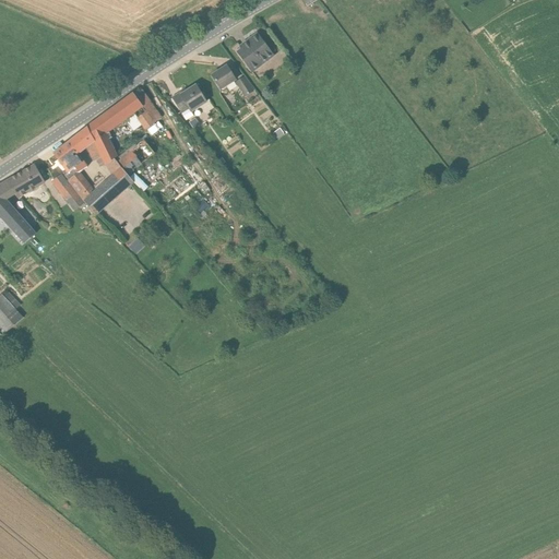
[(252,72),(273,56),(257,34),(240,47),(242,49),(238,52),(252,72)]
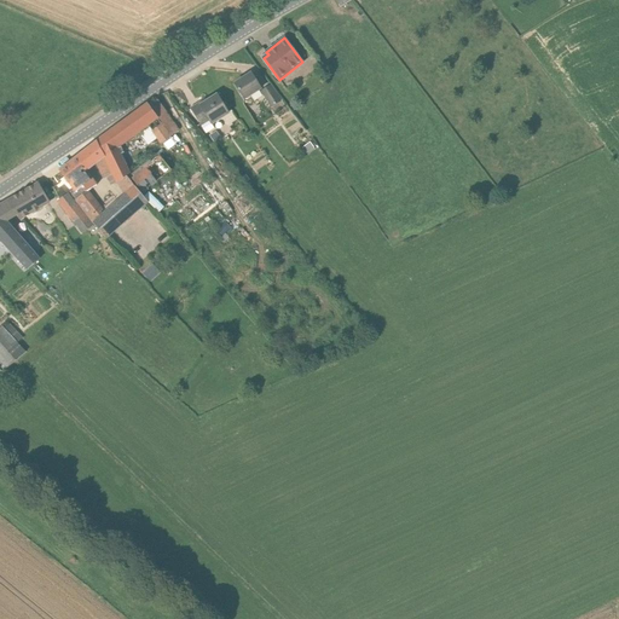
[(244,99),(261,88),(250,74),(235,84),(244,99)]
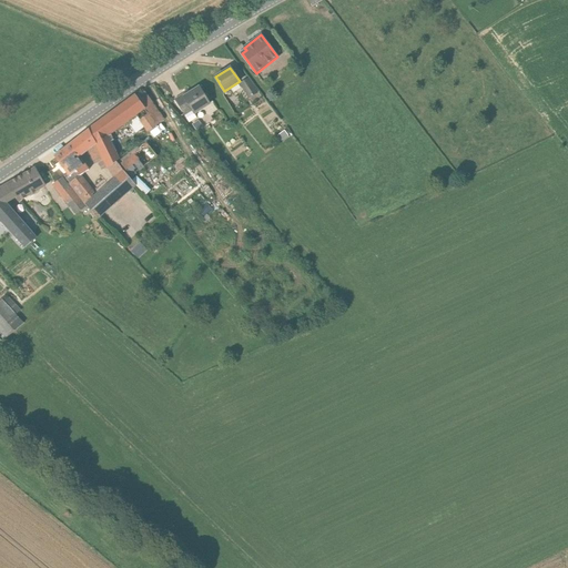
[(240,83),(249,98),(257,92),(249,79),(240,83)]
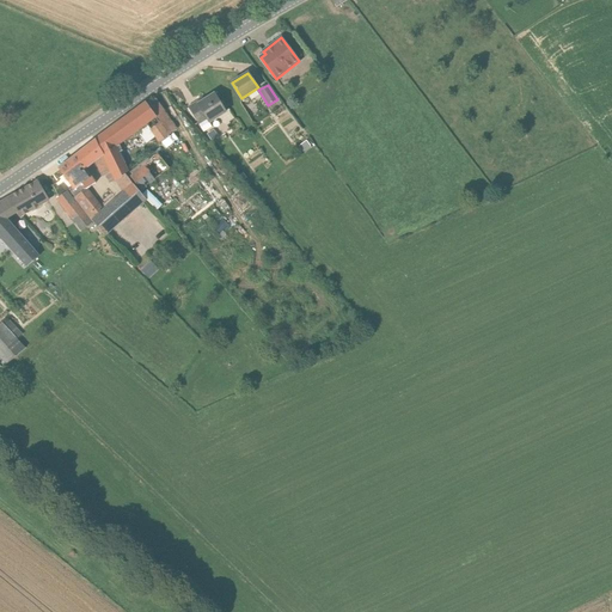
[(209,122),(226,111),(214,95),(199,104),(197,103),(189,108),(199,123),(206,118),(209,122)]
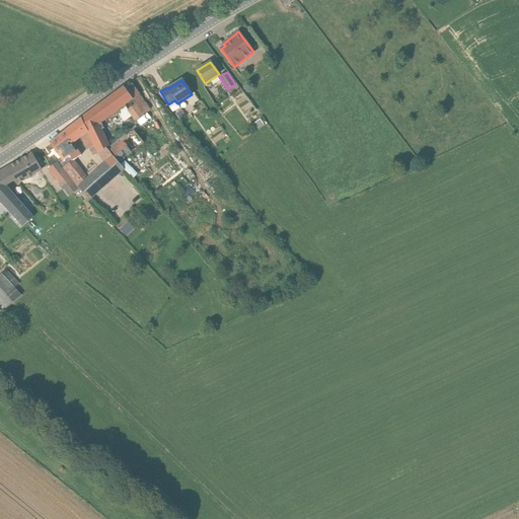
[(143,114),(149,108),(132,84),(125,90),(124,88),(91,112),(71,127),(79,138),(81,137),(87,150),(94,146),(98,153),(108,146),(97,124),(117,109),(120,114),(127,108),(128,110),(136,104),(143,114)]
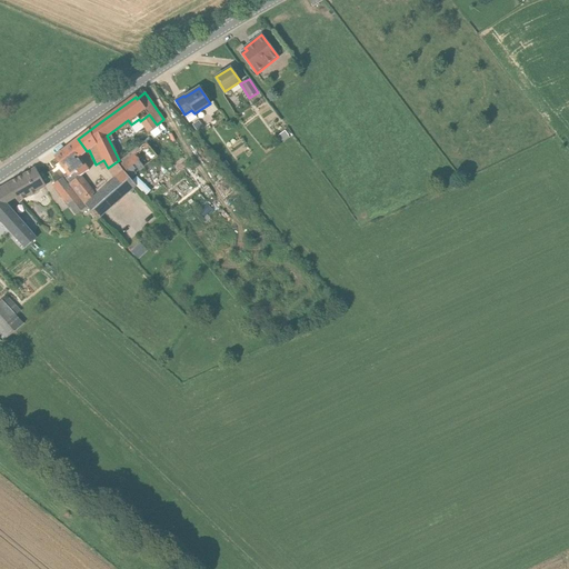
[(157,125),(149,115),(140,121),(149,132),(157,127),(156,125),(157,125)]
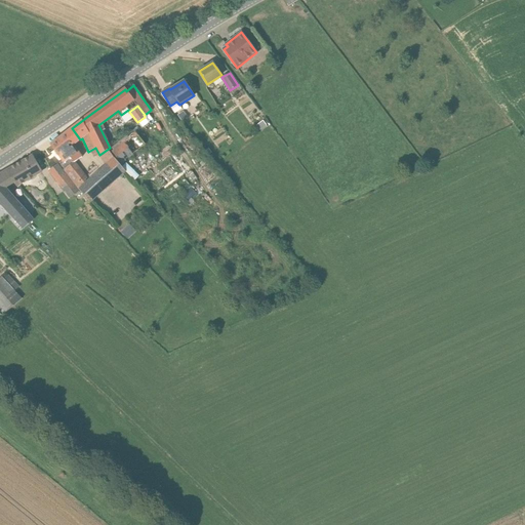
[(187,116),(184,112),(184,111),(177,115),(182,121),(187,117),(187,116)]
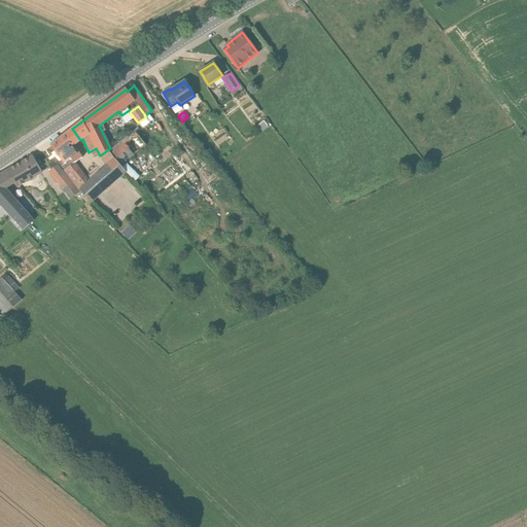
[(264,121),(257,126),(260,131),(267,126),(264,121)]
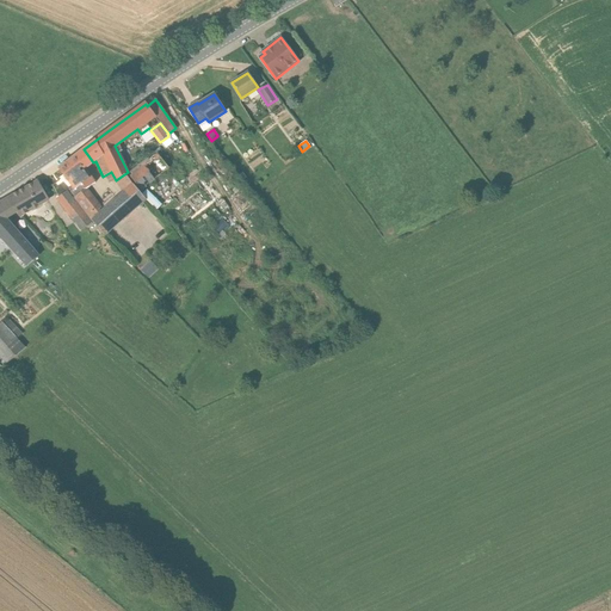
[(147,198),(190,161),(174,142),(130,177),(147,198)]
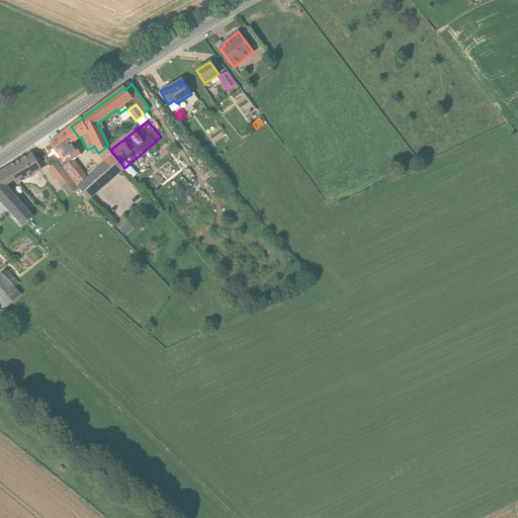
[(73,143),(79,138),(71,126),(65,132),(50,144),(61,158),(58,161),(78,187),(78,188),(88,199),(123,169),(112,157),(106,148),(99,154),(105,163),(86,180),(83,177),(85,176),(73,160),(81,155),(73,143)]
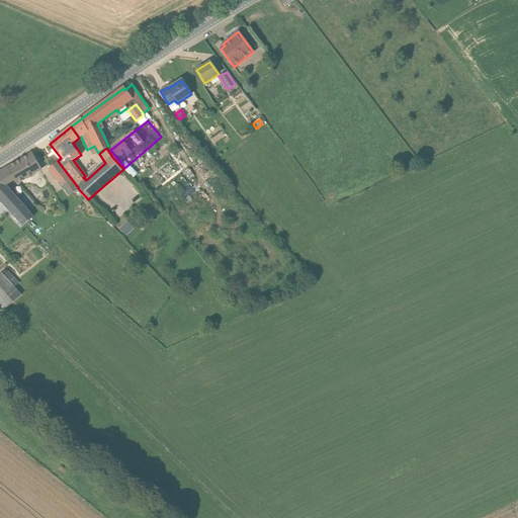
[(17,183),(40,170),(31,154),(6,169),(11,177),(12,176),(14,179),(17,183)]
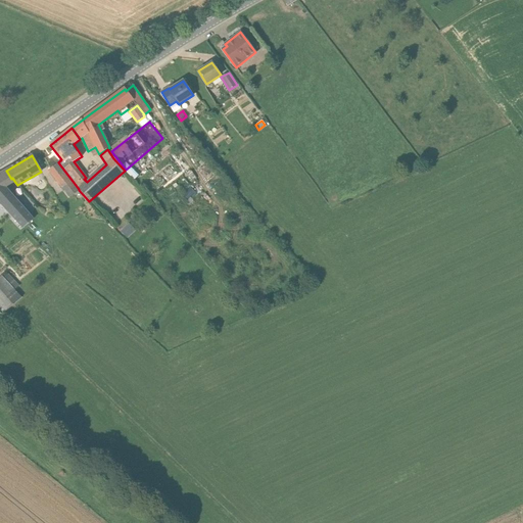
[(69,197),(79,190),(79,189),(58,162),(48,170),(69,197)]
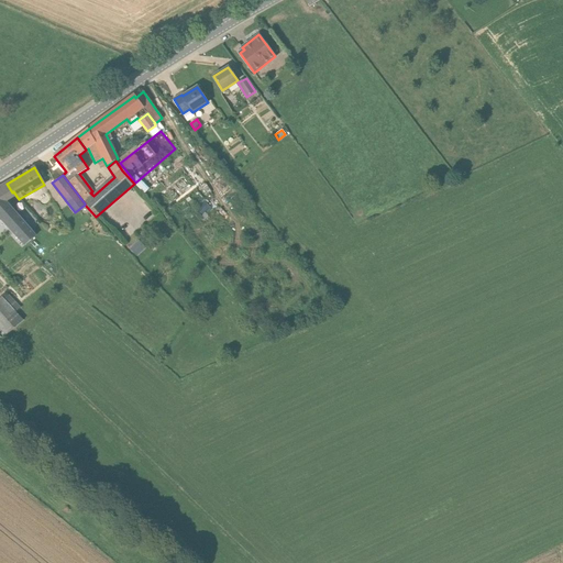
[(4,201),(15,195),(13,191),(12,192),(7,184),(0,187),(0,218),(25,245),(35,236),(4,201)]
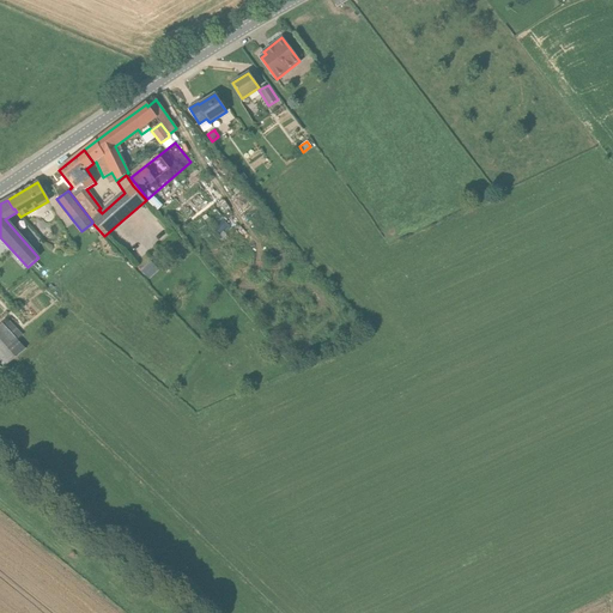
[(150,278),(161,268),(152,260),(143,269),(150,278)]
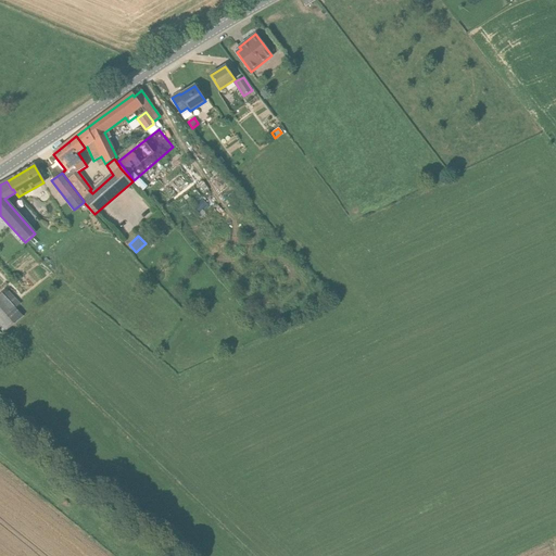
[(0,307),(8,316),(15,308),(21,304),(9,291),(4,295),(1,293),(0,294),(0,307)]
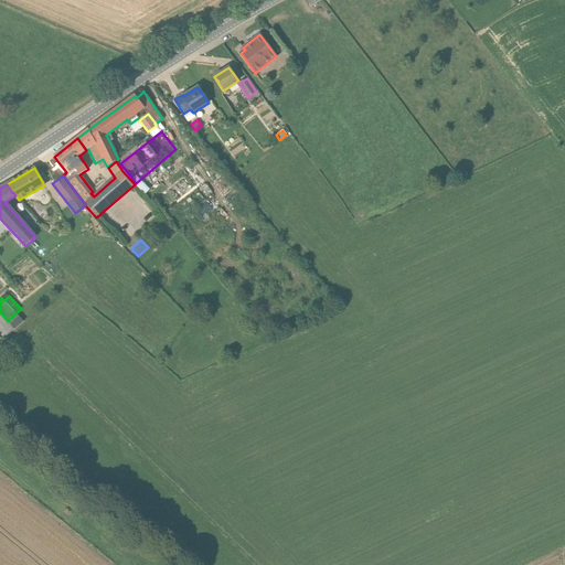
[(8,321),(0,312),(0,329),(6,337),(14,329),(8,321)]
